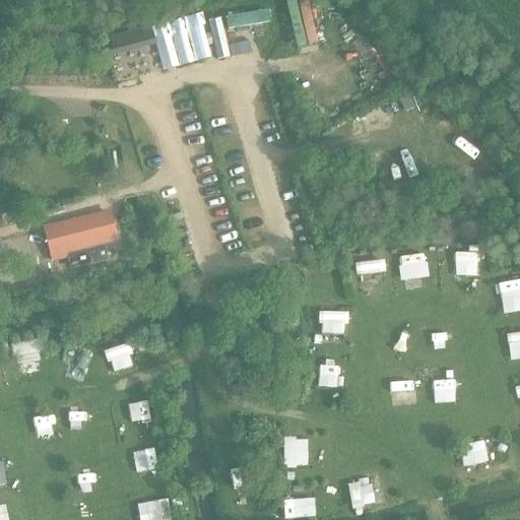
[(314,0),(287,0),(298,46),(334,38),(327,3),(316,5),(314,0)]
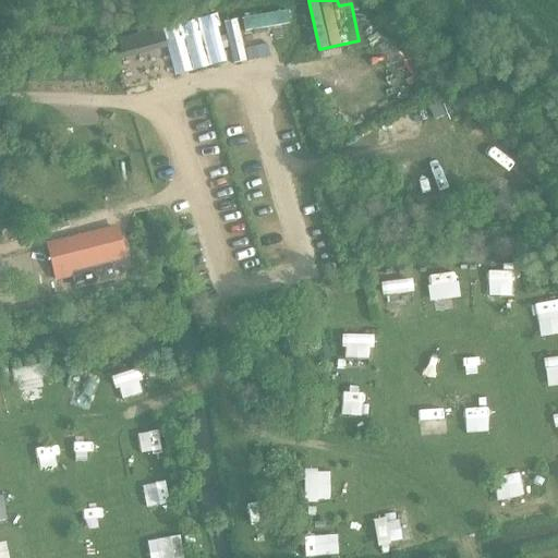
[(287,12),(242,20),(244,33),(289,25),(287,12)]
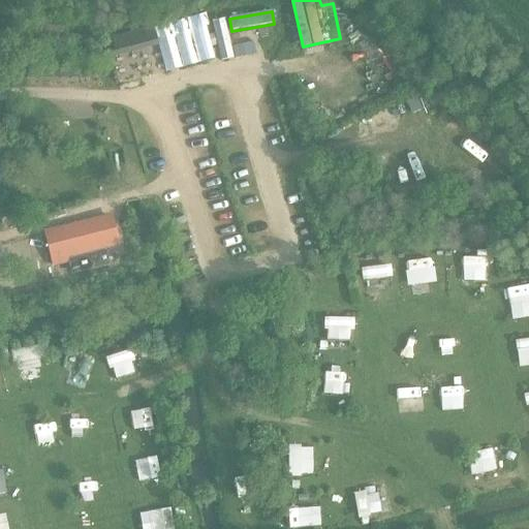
[(209,18),(152,32),(155,43),(163,74),(220,59),(209,18)]
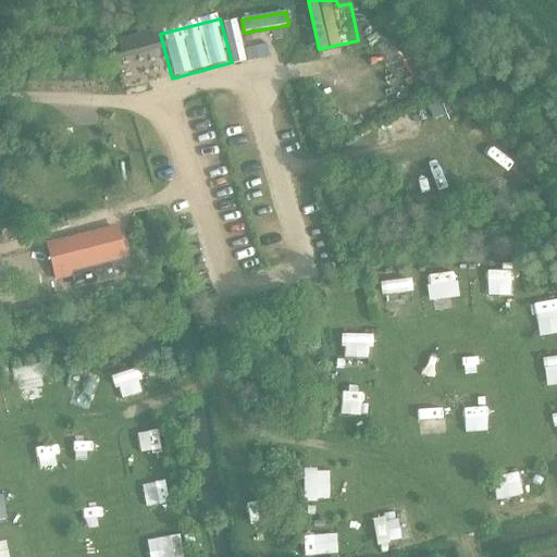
[(235,21),(223,24),(227,41),(233,65),(245,62),(235,21)]
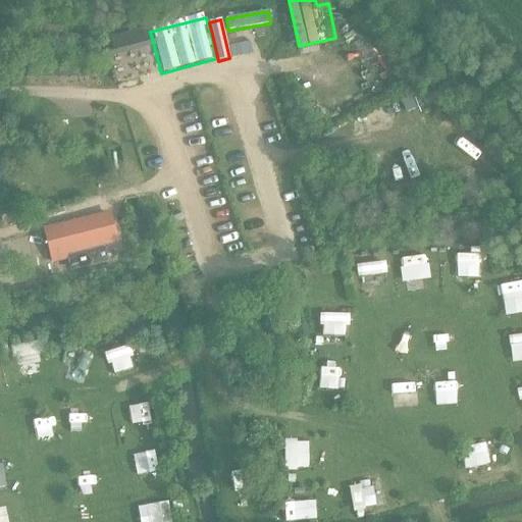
[(249,42),(229,46),(231,57),(252,52),(249,42)]
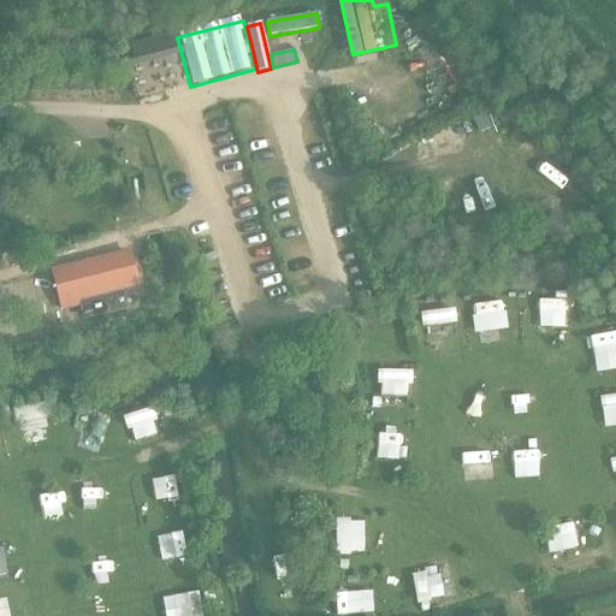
[(486,112),(472,118),(478,131),(491,125),(486,112)]
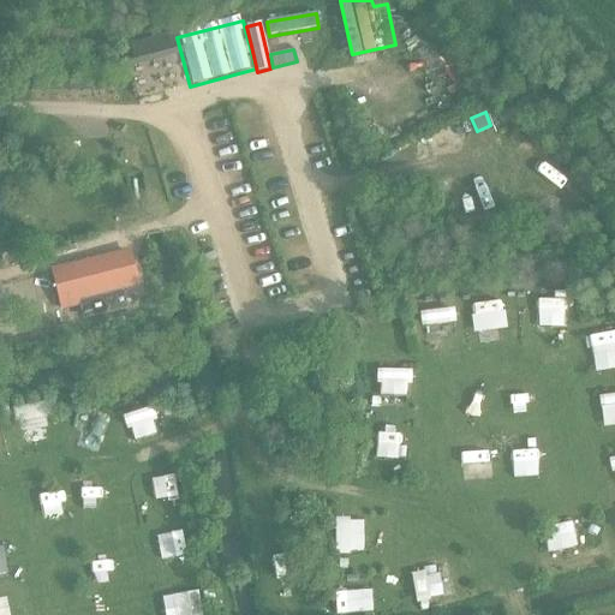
[(1,199),(0,196),(0,263),(18,260),(6,220),(16,218),(10,197),(1,199)]
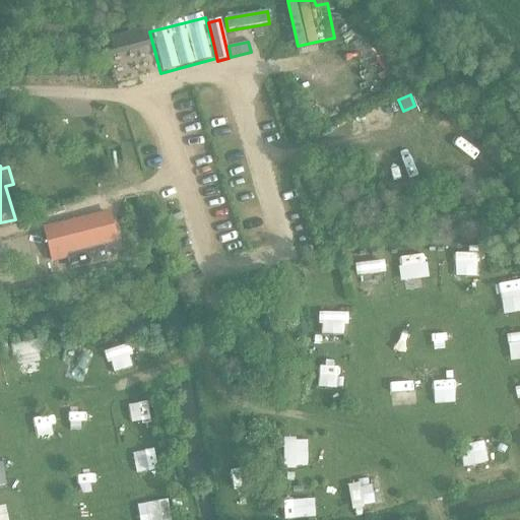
[(108,214),(57,228),(63,252),(114,240),(108,214)]
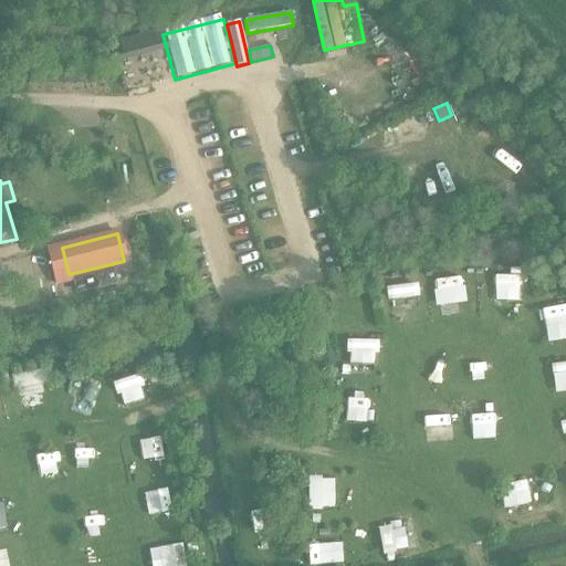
[(113,269),(77,278),(82,293),(88,292),(111,286),(117,284),(113,269)]
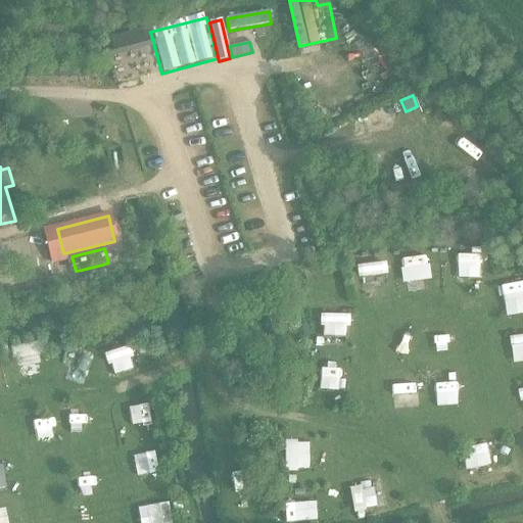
[(480,254),(458,255),(459,278),(481,277),(480,254)]
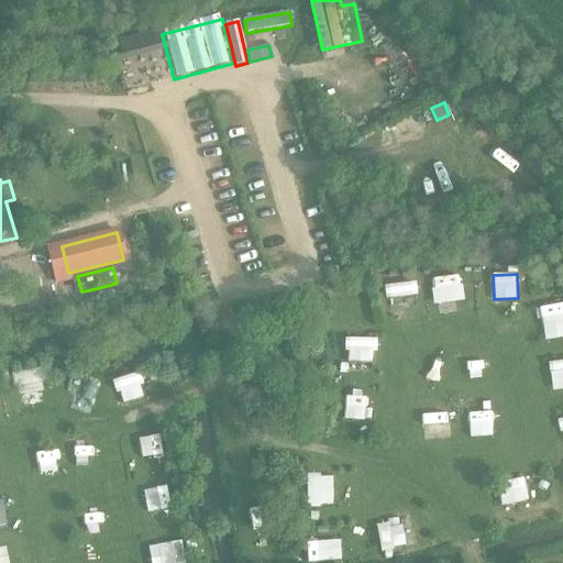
[(459,276),(438,276),(439,296),(459,295),(459,276)]
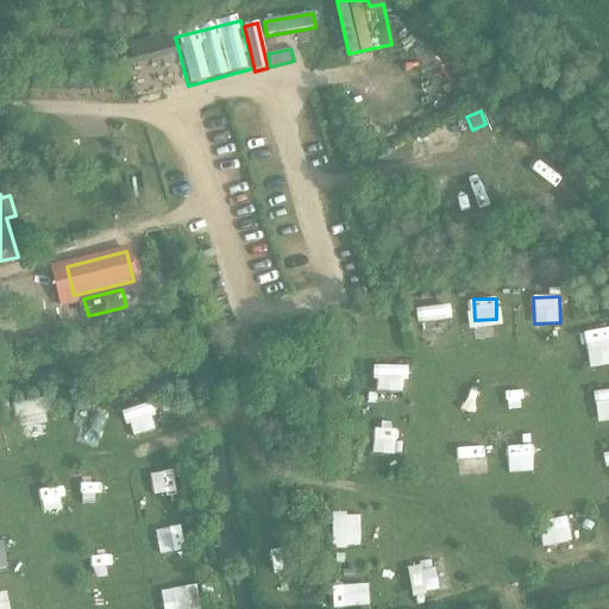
[(426,331),(432,331),(431,320),(451,319),(450,307),(425,308),(426,331)]
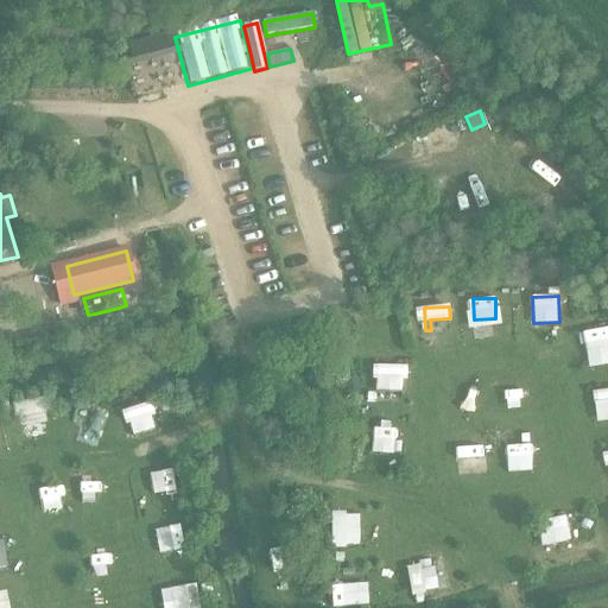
[(607,327),(587,331),(590,355),(607,352),(607,327)]
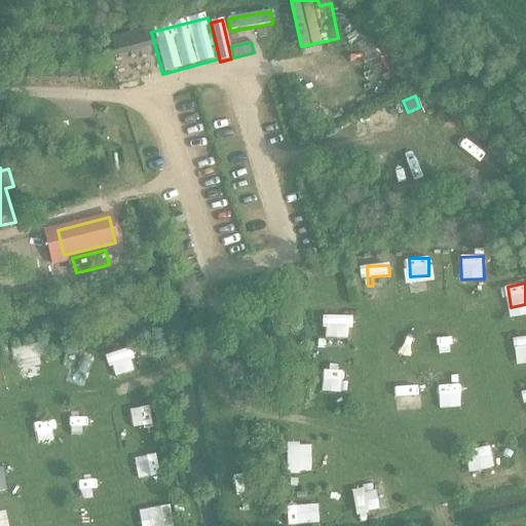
[(352,338),(352,314),(324,314),(324,338),(352,338)]
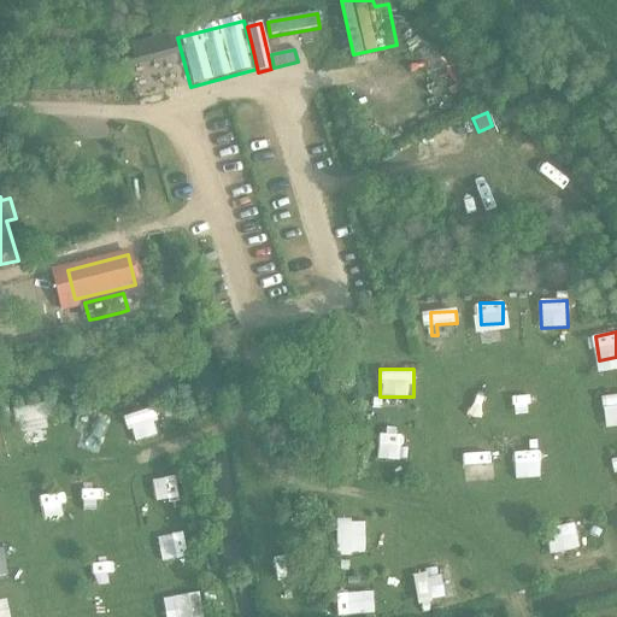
[(488,416),(491,382),(468,381),(465,415),(488,416)]
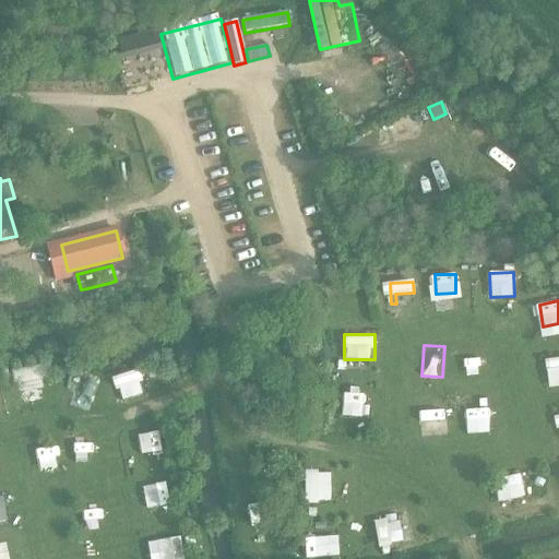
[(558,356),(547,358),(549,385),(558,384),(558,356)]
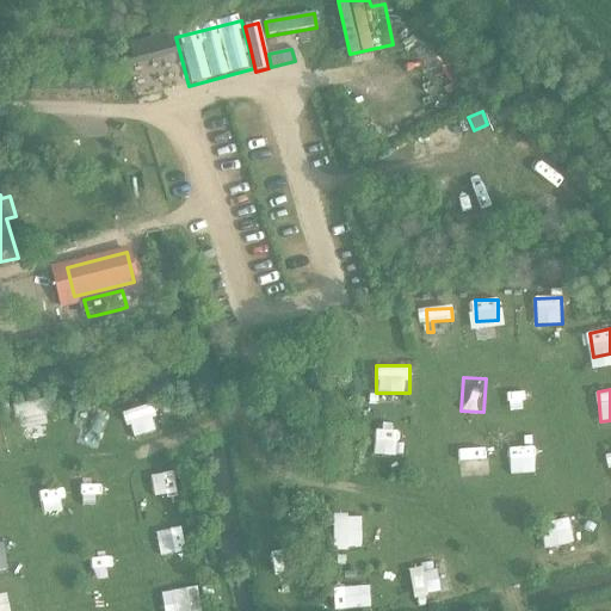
[(17,403),(20,427),(53,423),(48,399),(17,403)]
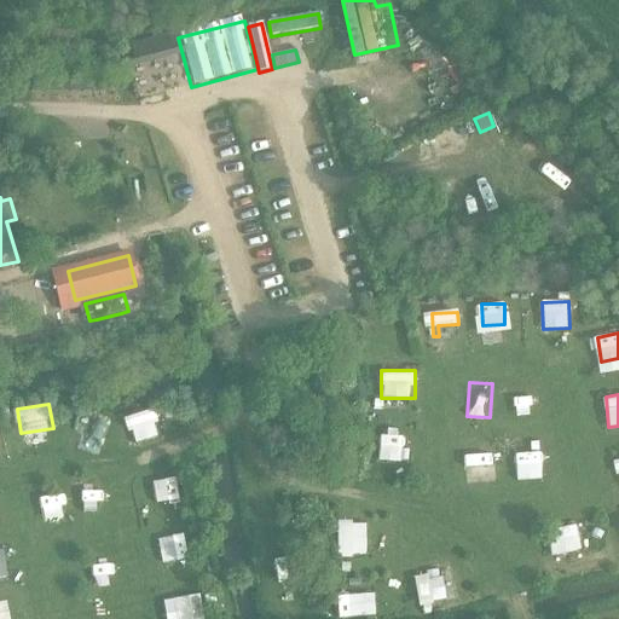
[(162,438),(158,412),(127,417),(129,443),(162,438)]
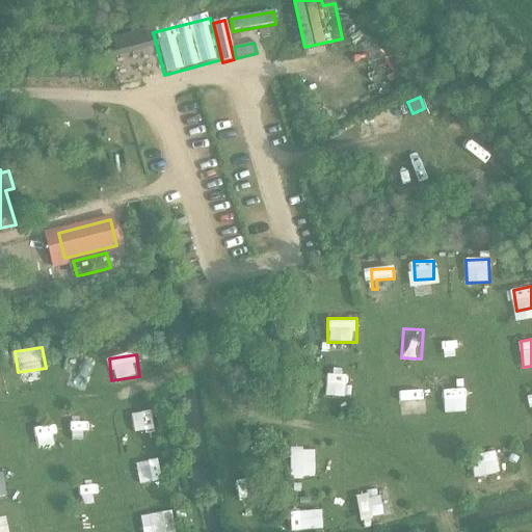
[(73,382),(84,384),(89,360),(78,357),(73,382)]
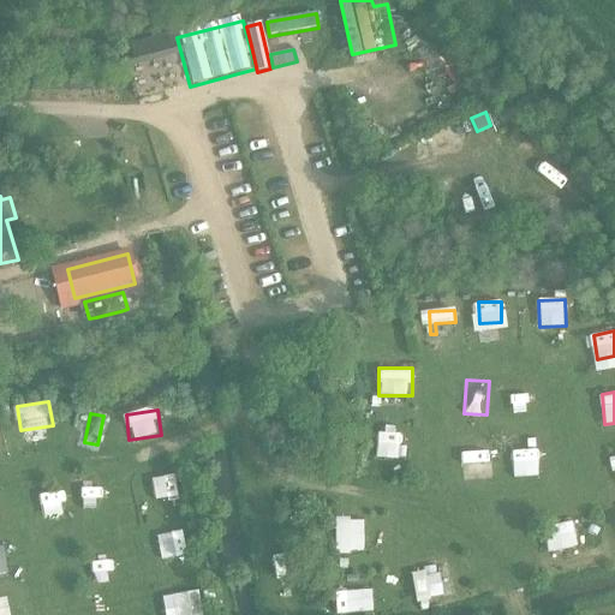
[(380,428),(378,457),(407,458),(408,443),(399,443),(400,429),(380,428)]
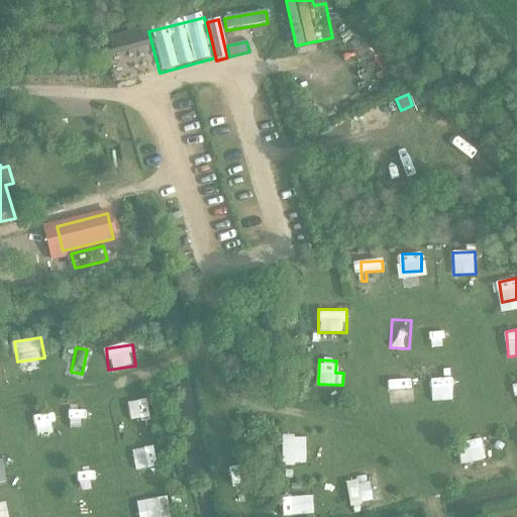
[(131,420),(149,420),(148,399),(130,400),(131,420)]
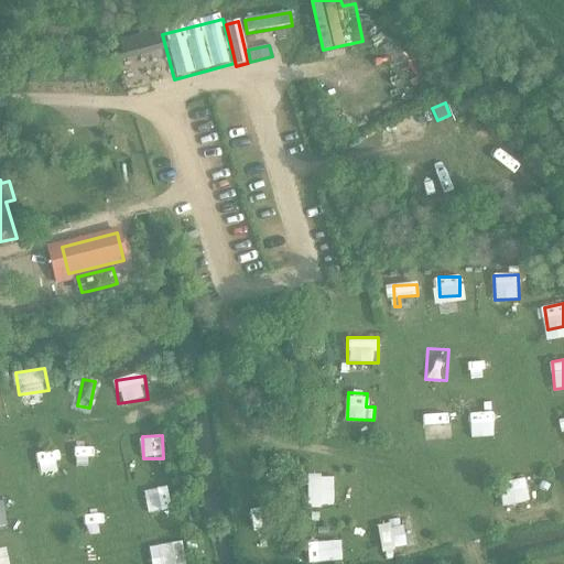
[(310,476),(310,506),(334,505),(333,475),(310,476)]
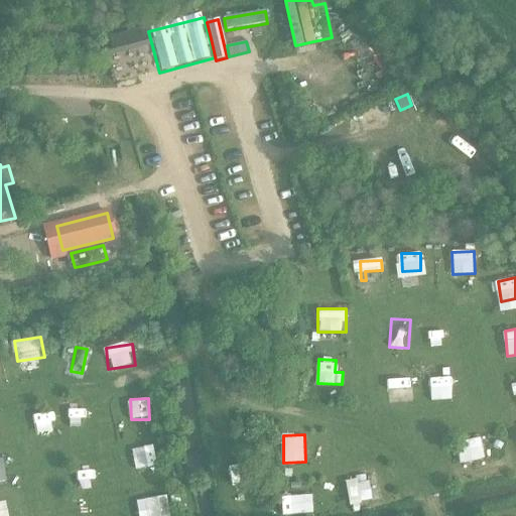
[(484,439),(468,442),(471,462),(488,459),(484,439)]
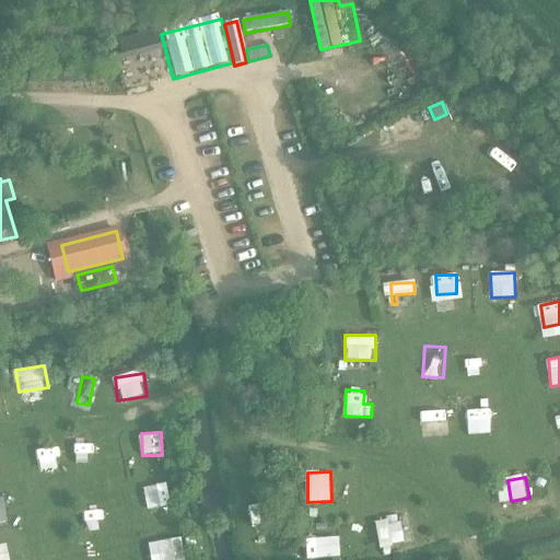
[(144,488),(151,510),(173,504),(166,481),(144,488)]
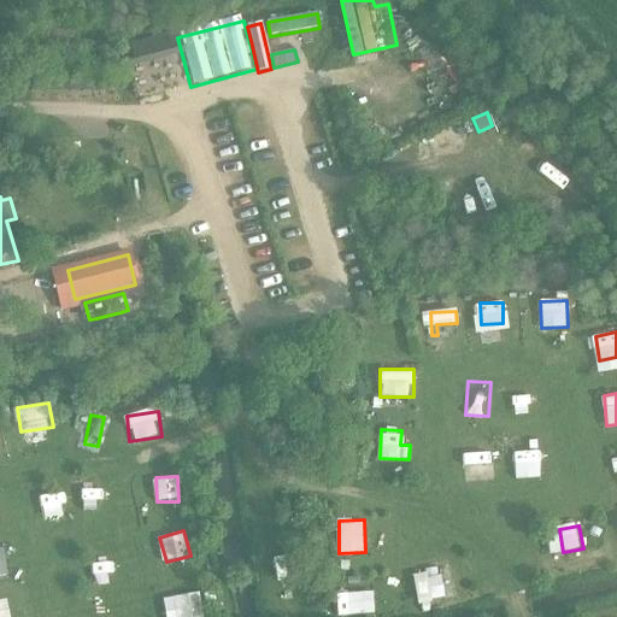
[(118,560),(99,565),(103,586),(122,581),(118,560)]
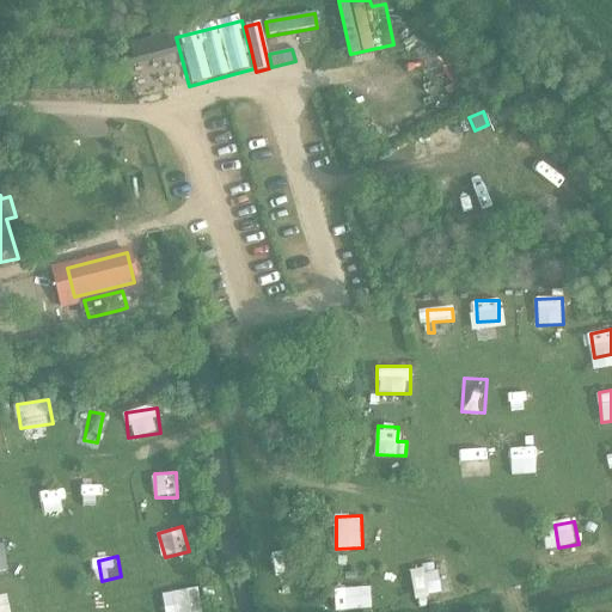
[(73,561),(54,562),(54,595),(74,594),(73,561)]
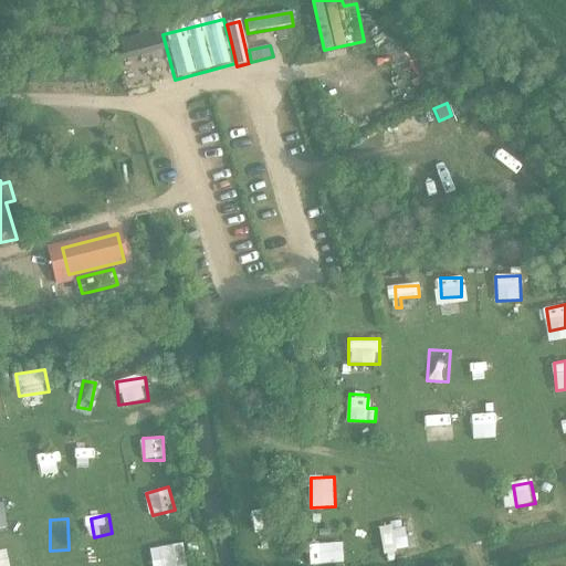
[(402,522),(381,523),(384,551),(419,547),(417,525),(402,526),(402,522)]
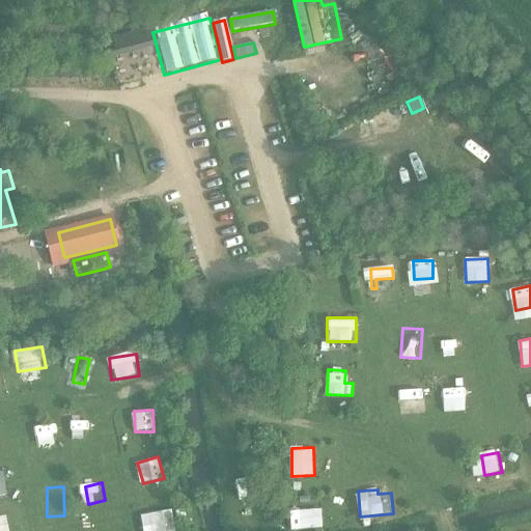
[(295,530),(317,529),(316,505),(294,506),(295,530)]
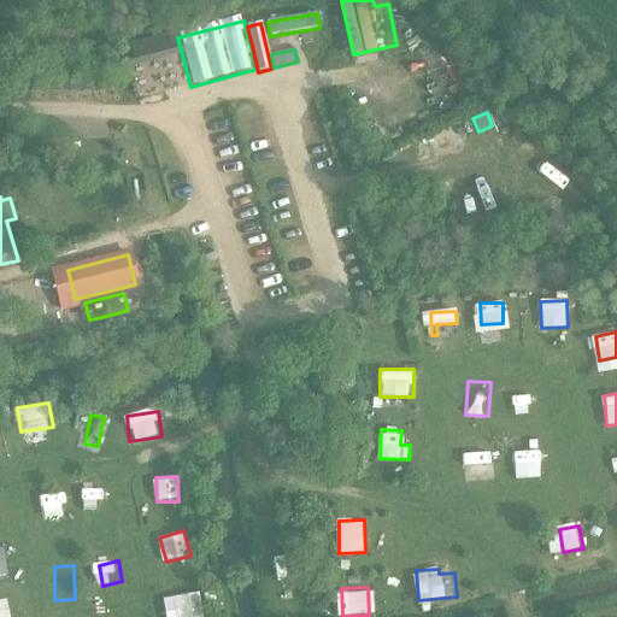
[(181,616),(207,616),(200,592),(176,599),(181,616)]
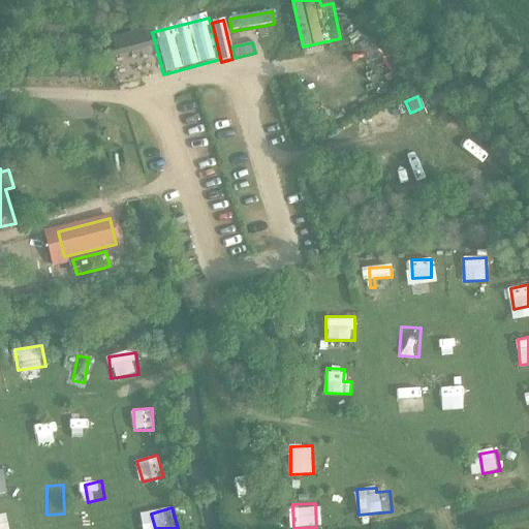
[(0,511),(0,528),(11,528),(10,511),(0,511)]
